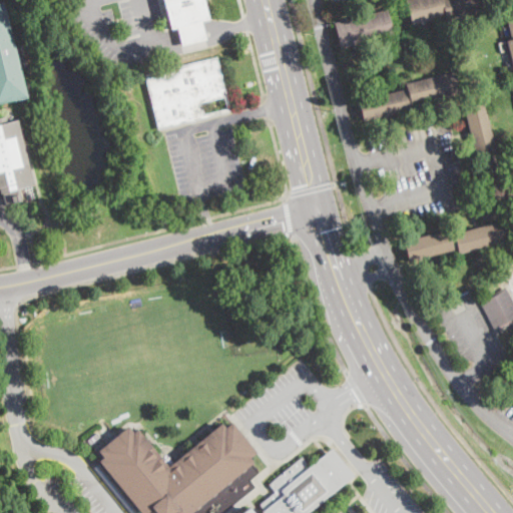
[(172,25),(164,26),(157,0),(196,0),(201,17),(196,19),(172,25)]
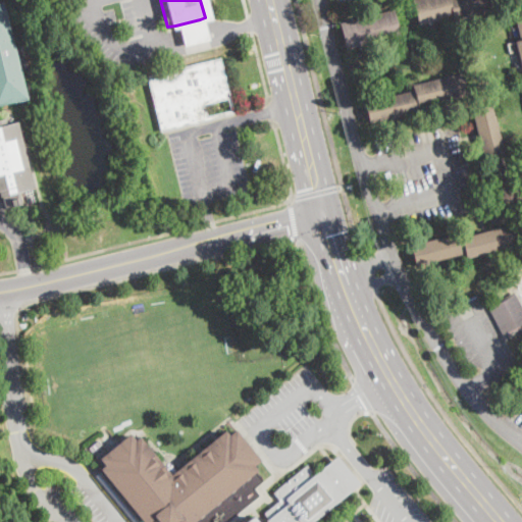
[(485,0),(489,13),(463,19),(461,15),(420,25),(413,0),(485,0)]
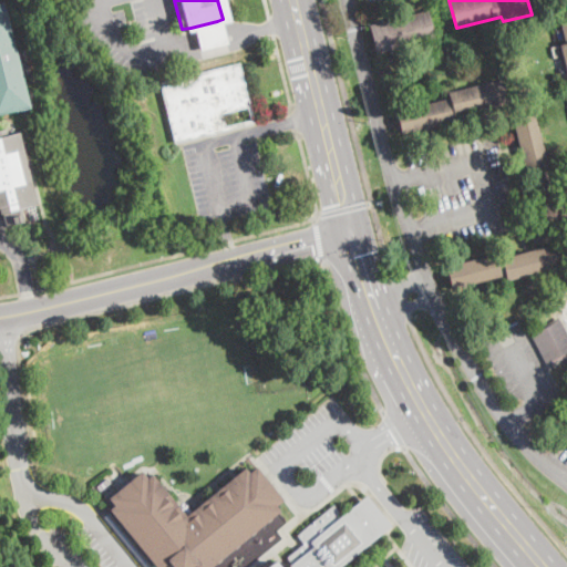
[(16,53),(22,80),(30,107),(0,115),(0,1),(3,1),(16,53)]
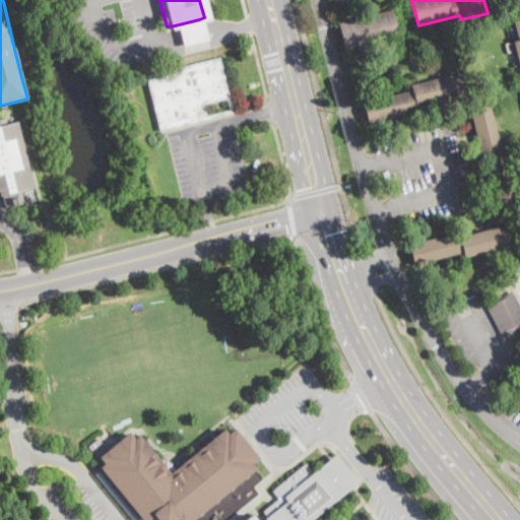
[(355,46),(345,49),(338,23),(392,10),(398,35),(355,46)]
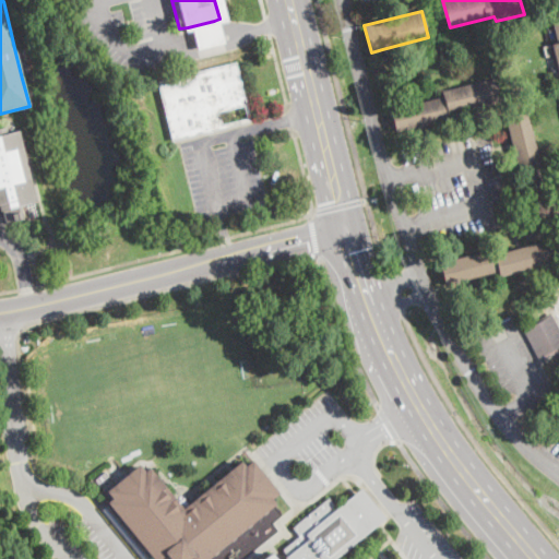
[(214,21),(221,40),(194,48),(188,27),(214,21)]
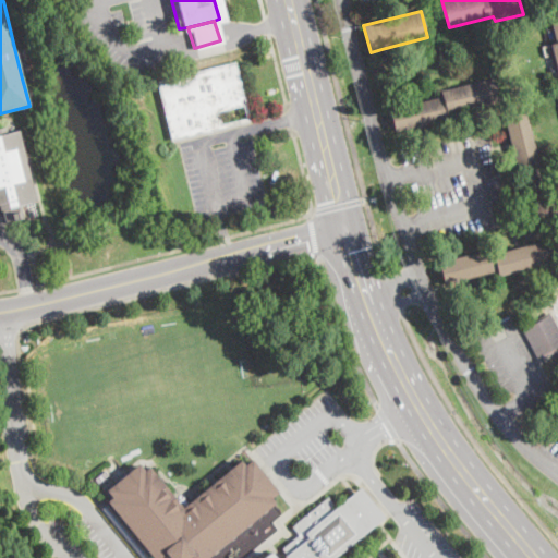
[(237,62),(251,120),(172,141),(158,82),(237,62)]
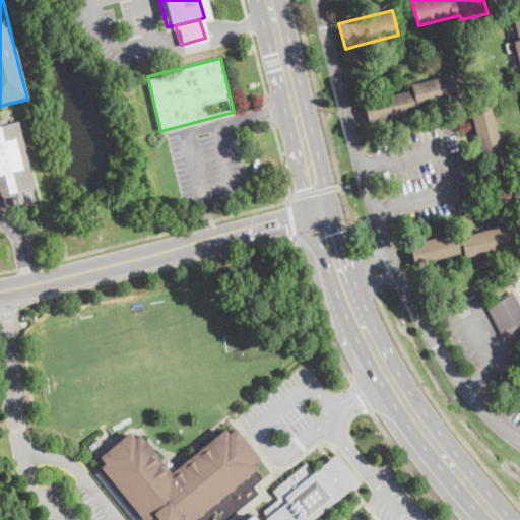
[(391,117),(369,122),(364,103),(412,90),(410,85),(460,73),(465,92),(415,106),(417,111),(391,117)]
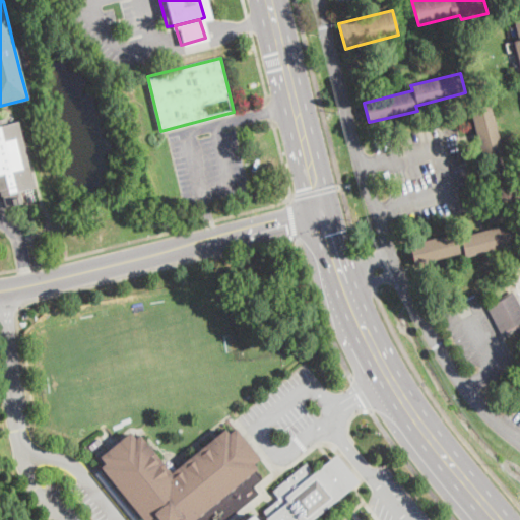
[(491,105),(503,154),(508,153),(519,203),(501,207),(488,158),(482,159),(470,111),(491,105)]
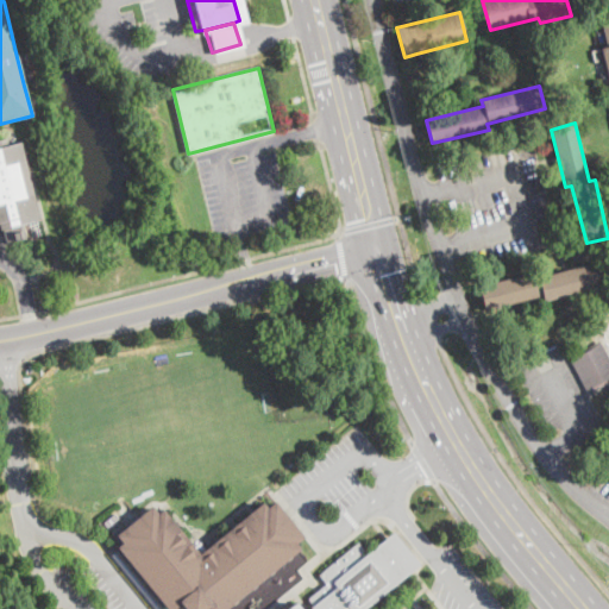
[(0,140),(7,139),(8,145),(22,143),(41,220),(1,230),(0,226),(0,140)]
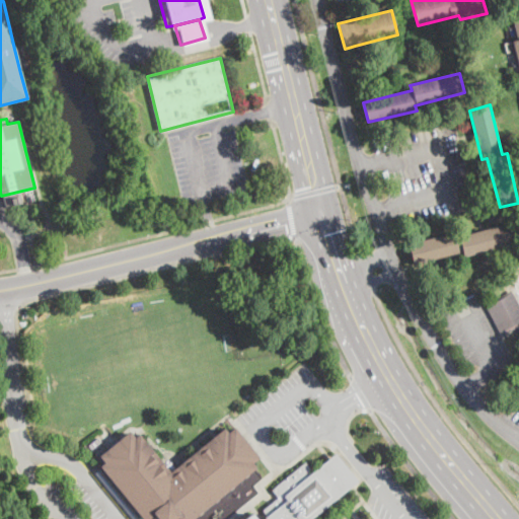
[(508,224),(513,244),(462,256),(461,251),(414,264),(409,244),(456,232),(457,237),(508,224)]
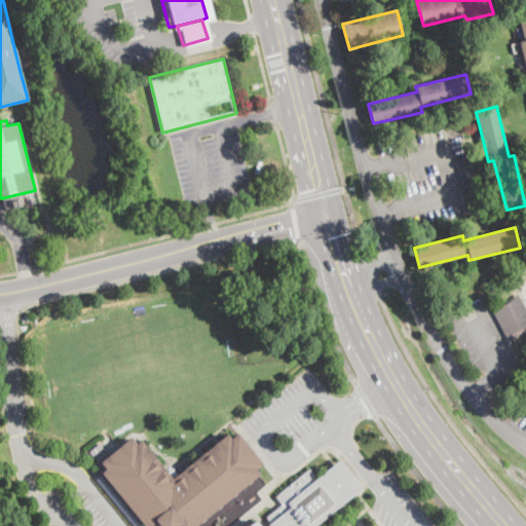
[(518,294),(525,308),(525,334),(524,331),(509,340),(491,308),(518,294)]
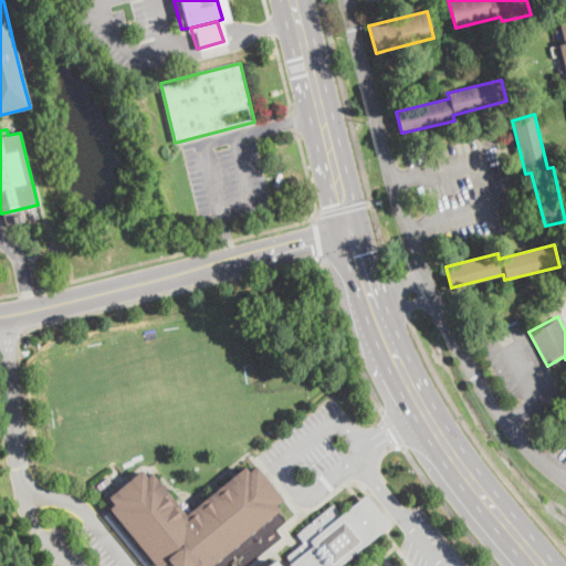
[(255,465),(282,499),(275,505),(279,510),(210,565),(195,565),(194,564),(190,565),(171,565),(169,563),(165,565),(155,565),(108,510),(114,505),(108,498),(142,470),(147,478),(153,473),(186,515),(244,467),(248,472),(255,465)]
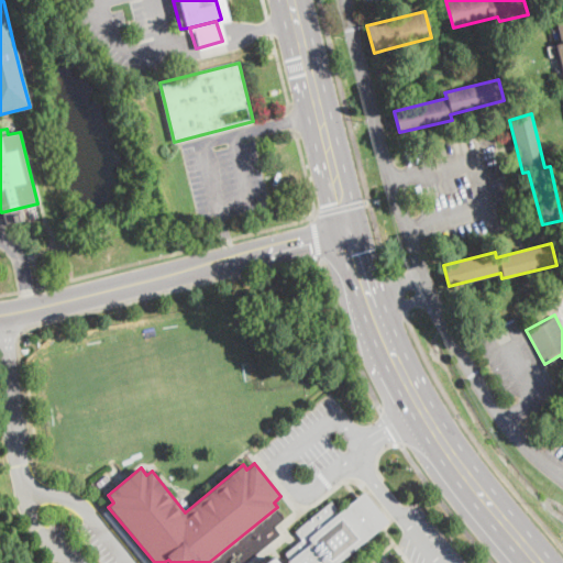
[(363,493),(387,521),(334,562),(287,562),(290,559),(286,553),(300,542),(294,533),(331,504),(338,512),(363,493)]
